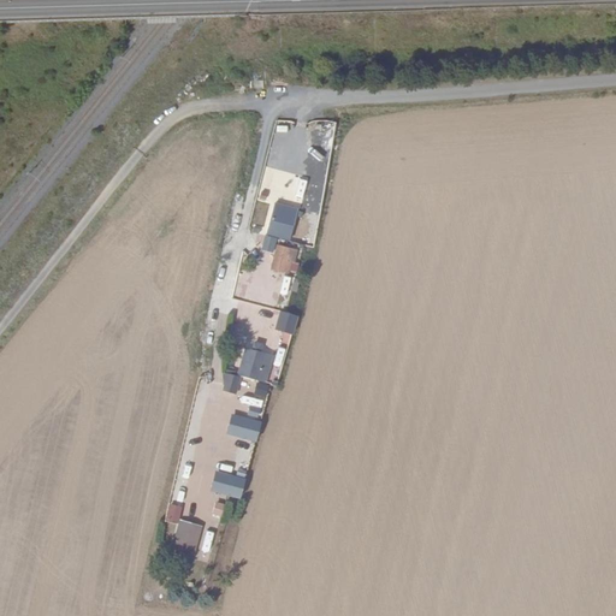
[(303,135),(300,166),(313,167),(317,136),(303,135)]
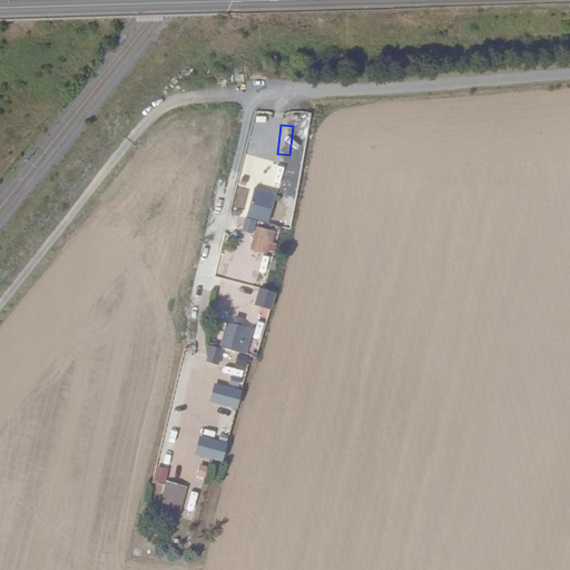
[(254,186),(248,216),(272,222),(278,192),(254,186)]
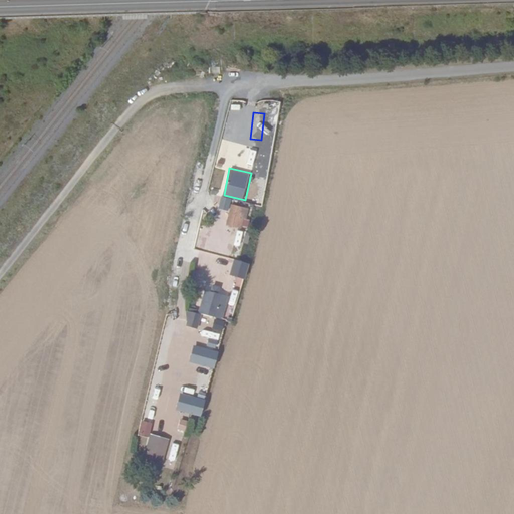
[(219,207),(229,210),(233,198),(223,195),(219,207)]
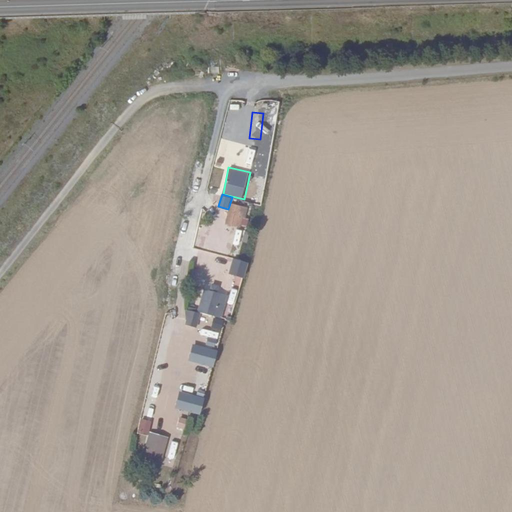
[(231,202),(225,224),(235,226),(232,238),(247,241),(249,234),(245,233),(251,207),(231,202)]
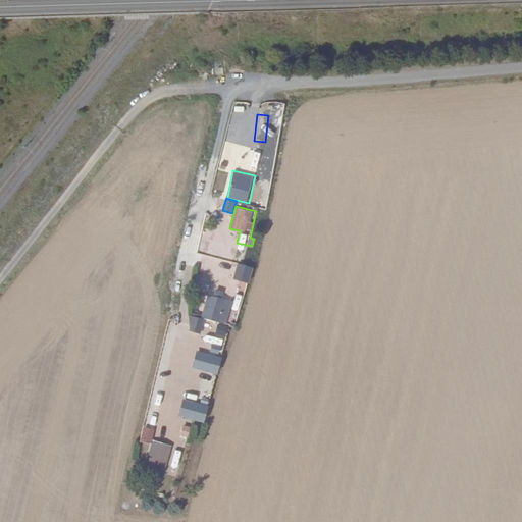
[(218,260),(216,267),(231,270),(233,264),(218,260)]
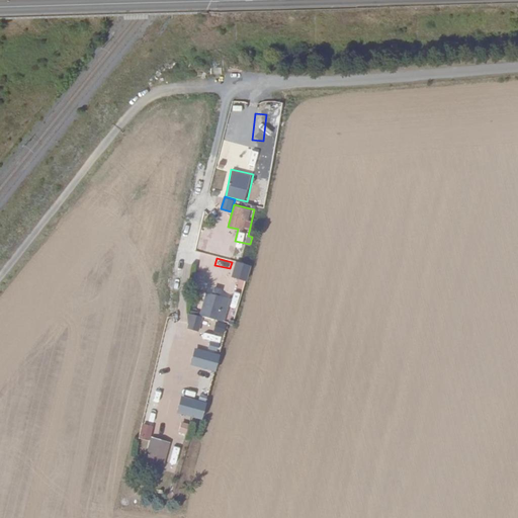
[(247,281),(253,266),(238,261),(233,275),(247,281)]
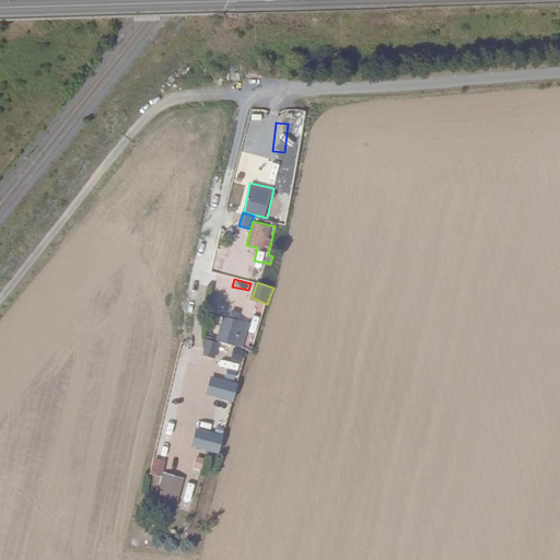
[(260,326),(264,310),(256,307),(252,324),(260,326)]
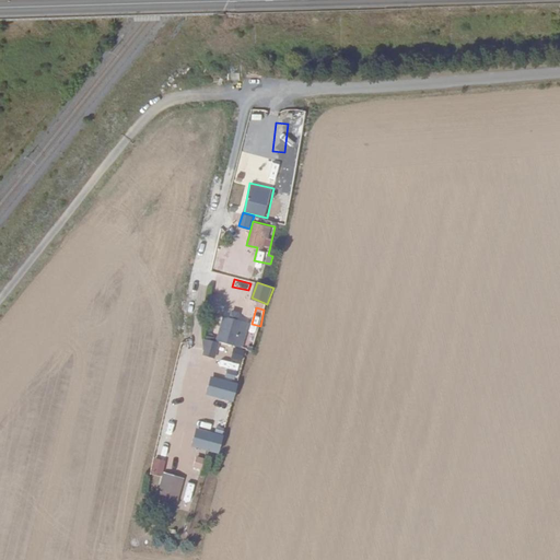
[(244,347),(251,322),(223,315),(217,340),(244,347)]
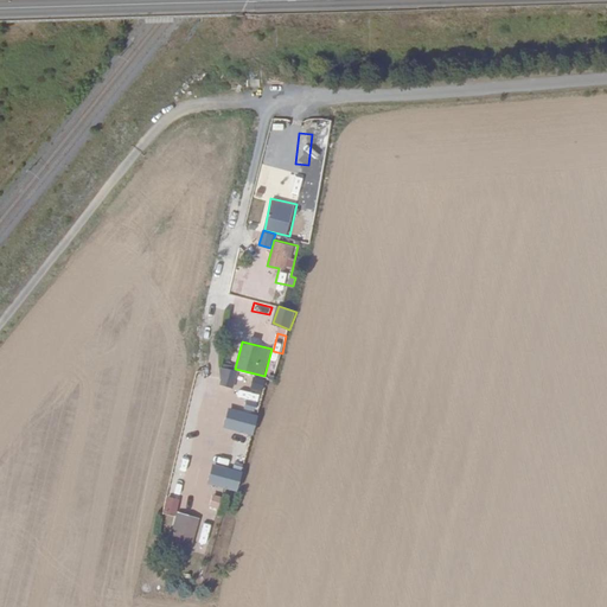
[(223,366),(219,384),(235,388),(238,370),(223,366)]
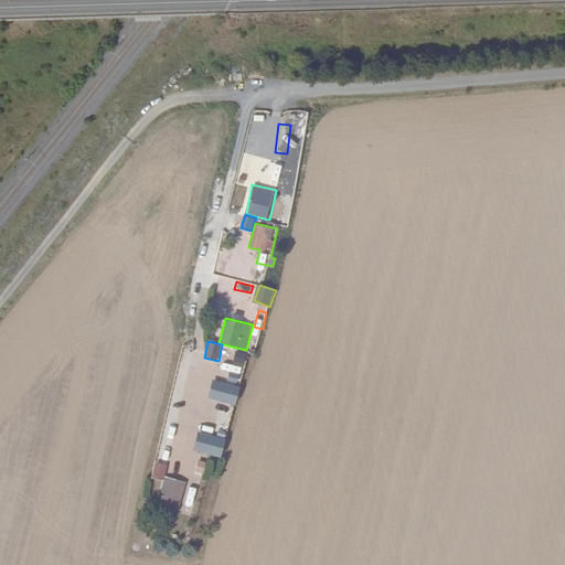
[(211,401),(241,402),(241,383),(212,382),(211,401)]
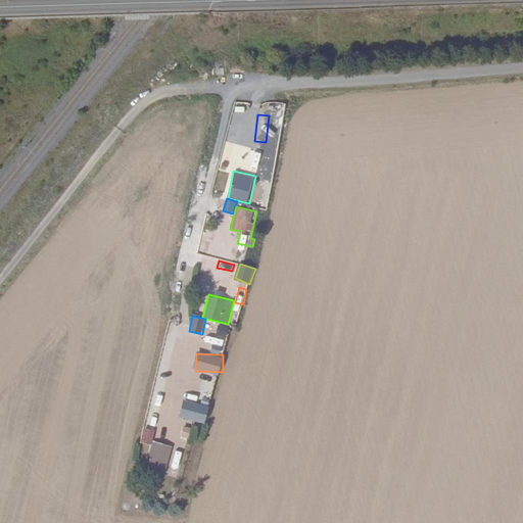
[(193,395),(198,378),(192,376),(187,393),(193,395)]
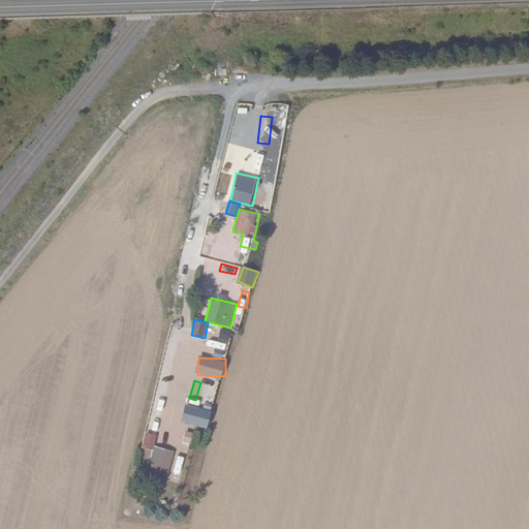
[(182,421),(209,428),(214,411),(187,403),(182,421)]
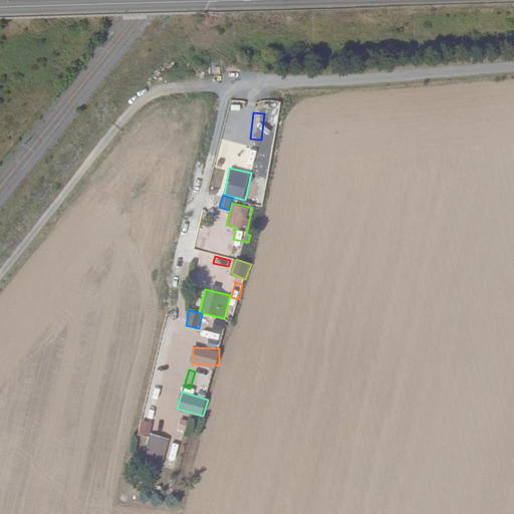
[(186,430),(189,420),(181,418),(178,428),(186,430)]
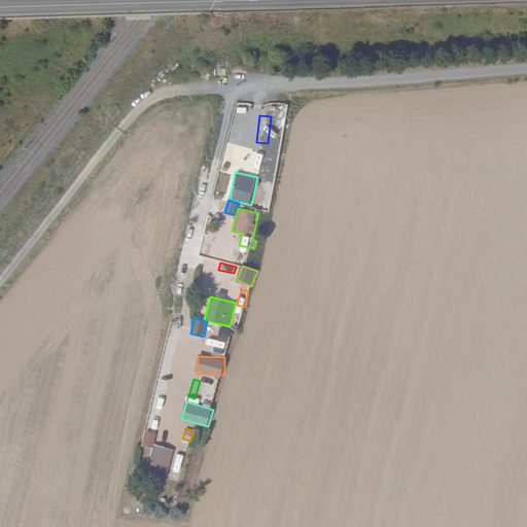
[(155,444),(147,471),(167,477),(175,450),(155,444)]
